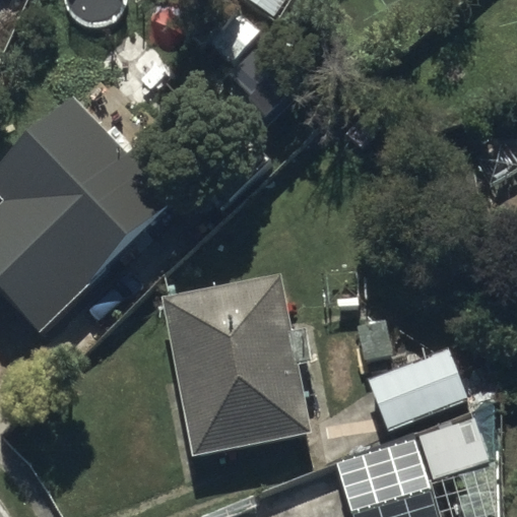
[(234,63),(281,0),(218,0),(194,33),(234,63)]
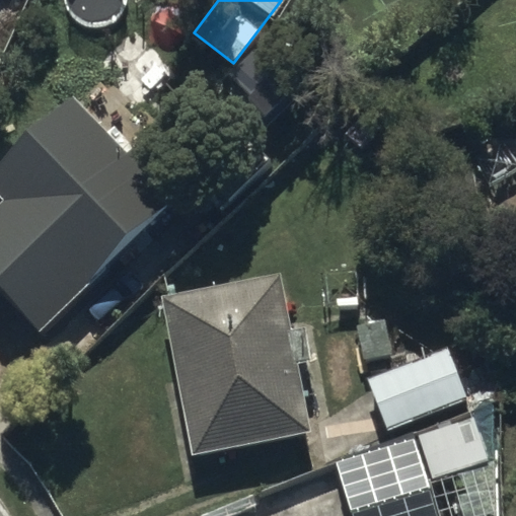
[(69,95),(0,160),(0,195),(2,197),(0,199),(0,296),(34,333),(171,203),(69,95)]
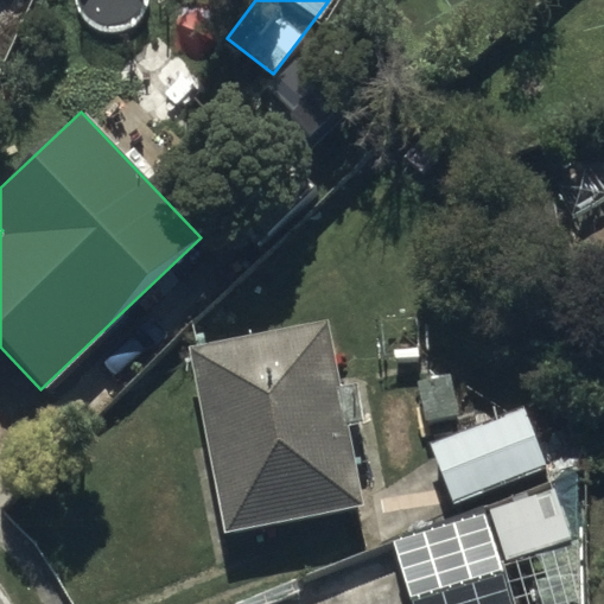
[(358,381),(343,383),(331,320),(191,347),(226,532),(367,506),(351,426),(367,423),(358,381)]
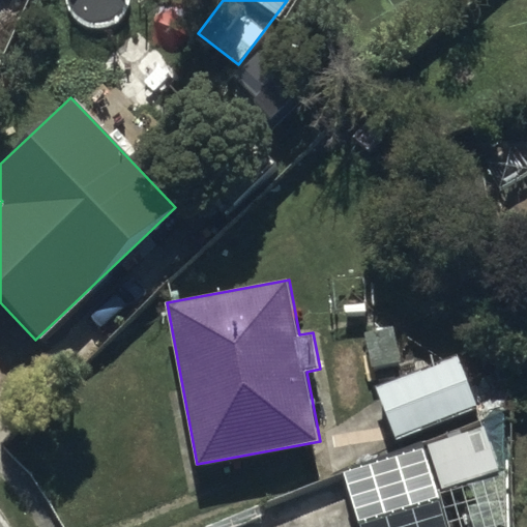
[(457,355),(376,388),(397,440),(478,408),(457,355)]
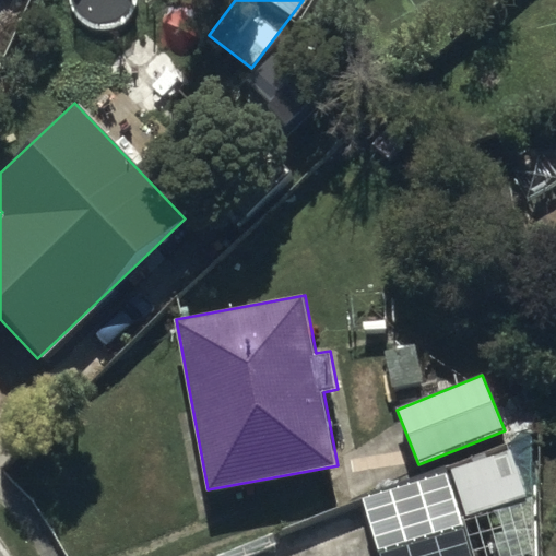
[(473,555),(444,465),(356,495),(376,555),(473,555)]
